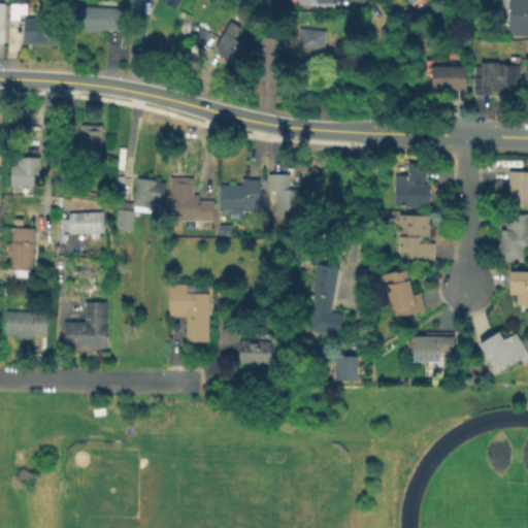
[(182,0),(176,10),(159,0),(182,0)]
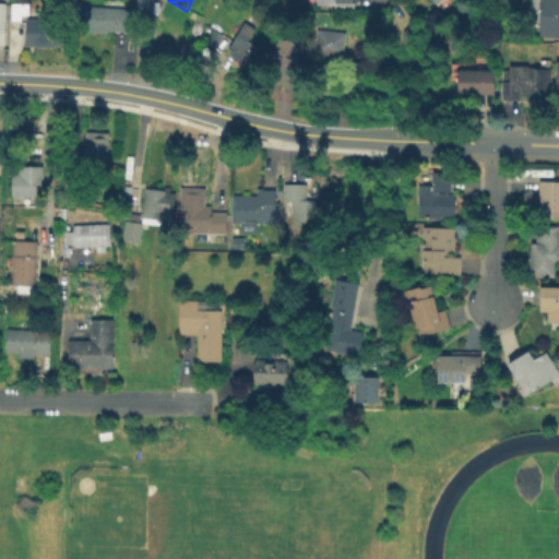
[(355,0),(355,11),(335,11),(334,6),(314,7),(314,0),(355,0)]
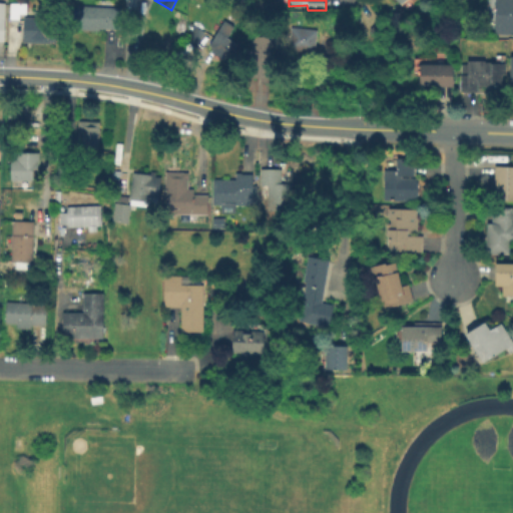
[(512,0),(512,35),(495,35),(496,0),(512,0)]
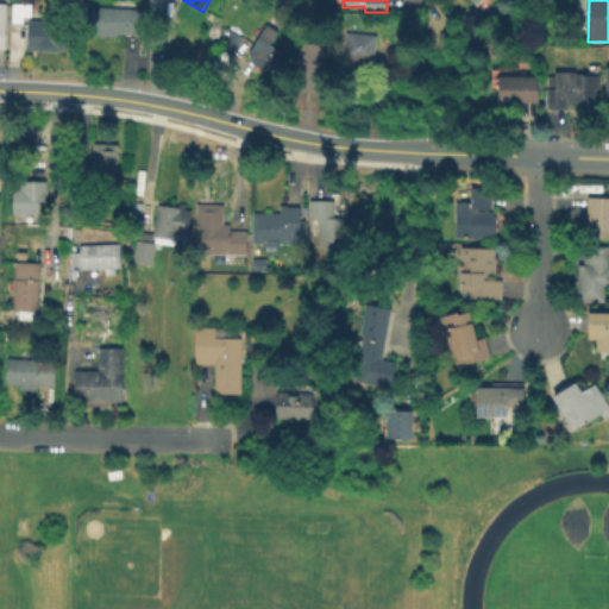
[(67,26),(66,55),(27,52),(29,25),(12,24),(12,5),(32,6),(32,22),(41,23),(41,26),(67,26)]
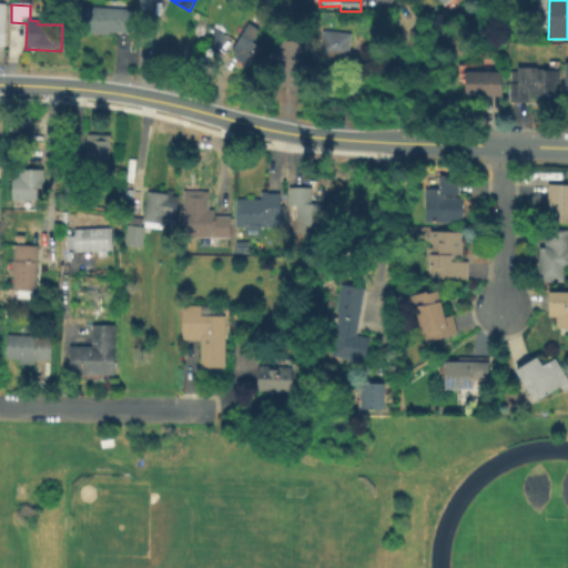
[(135,10),(135,33),(111,33),(111,36),(87,34),(88,8),(135,10)]
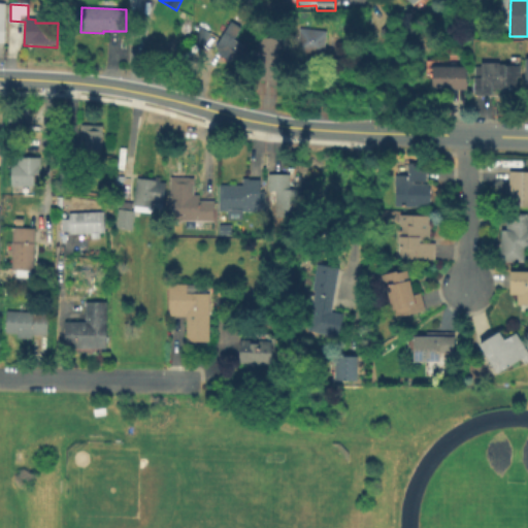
[(245,45),(236,61),(229,57),(227,59),(220,54),(222,52),(216,47),(231,23),(241,29),(235,39),(245,45)]
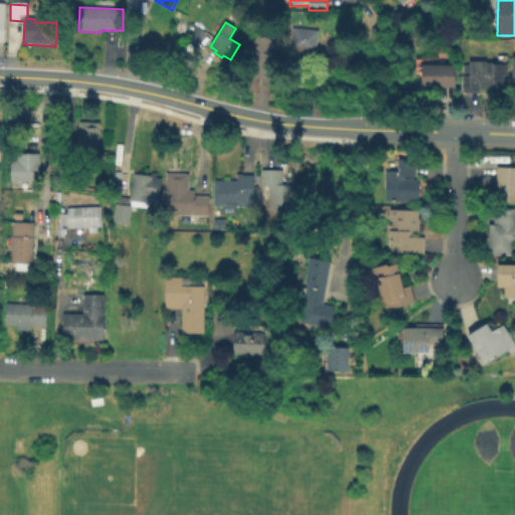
[(384,33),(376,39),(371,30),(378,25),(384,33)]
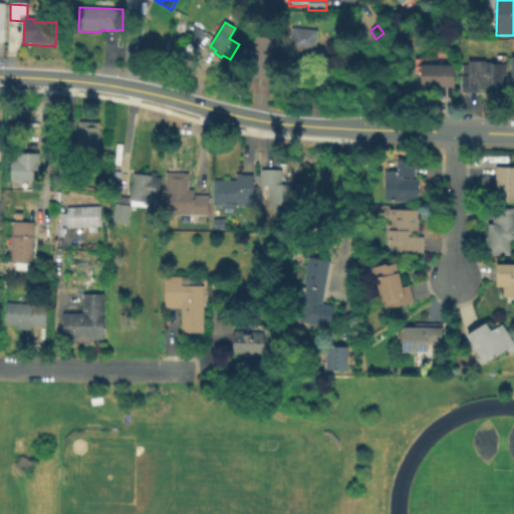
[(206,31),(198,46),(189,41),(196,26),(206,31)]
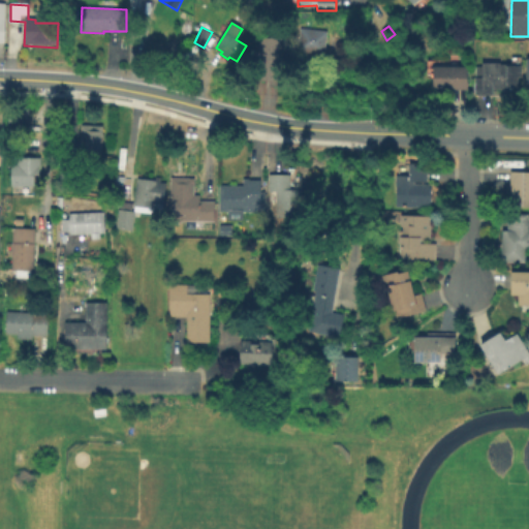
[(329,32),(327,60),(308,59),(309,53),(301,52),(302,30),(329,32)]
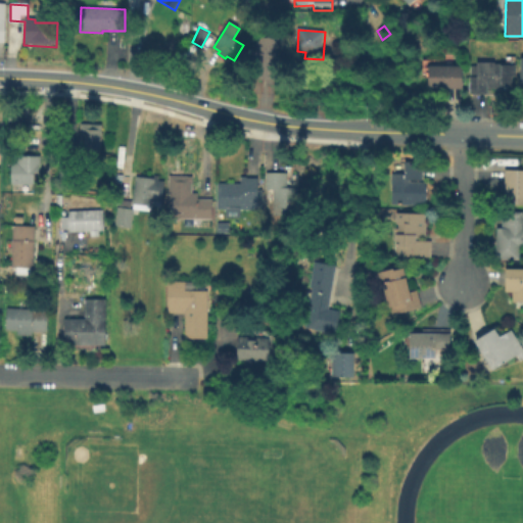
[(284,38),(283,80),(256,80),(257,37),(284,38)]
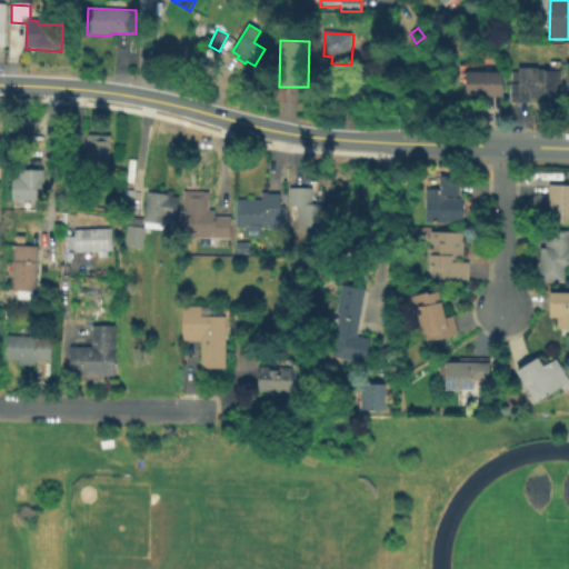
[(538,71),(562,71),(562,82),(557,82),(557,96),(531,96),(531,102),(511,102),(511,72),(519,72),(519,69),(538,69),(538,71)]
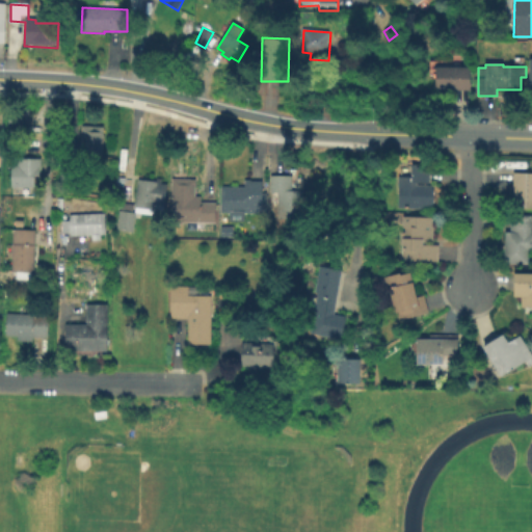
[(471,68),(471,90),(437,90),(437,68),(471,68)]
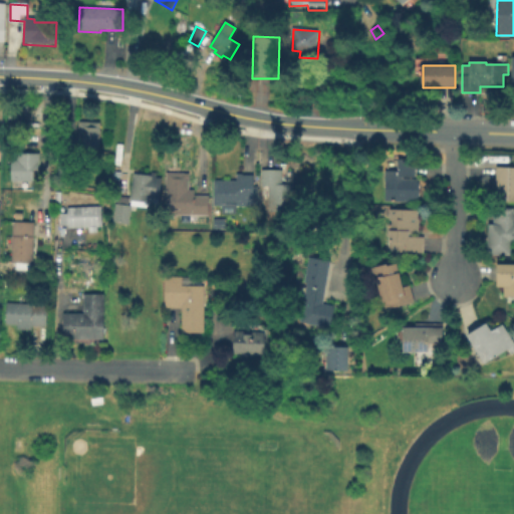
[(30,131),(9,132),(9,107),(29,107),(30,131)]
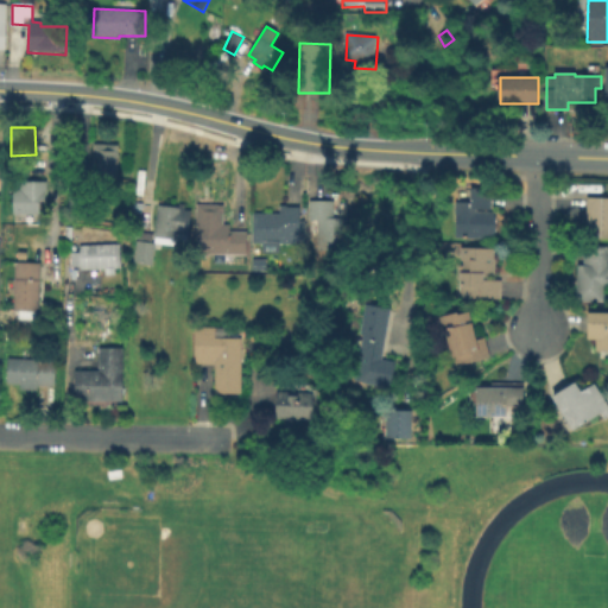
[(119,147),(119,181),(87,181),(88,168),(93,168),(94,146),(119,147)]
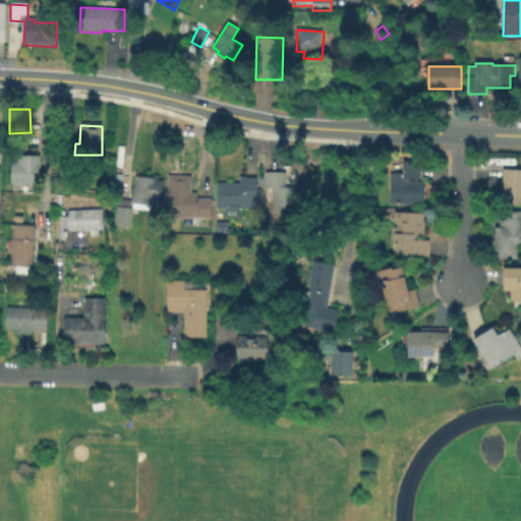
[(64,153),(64,164),(56,163),(57,153),(64,153)]
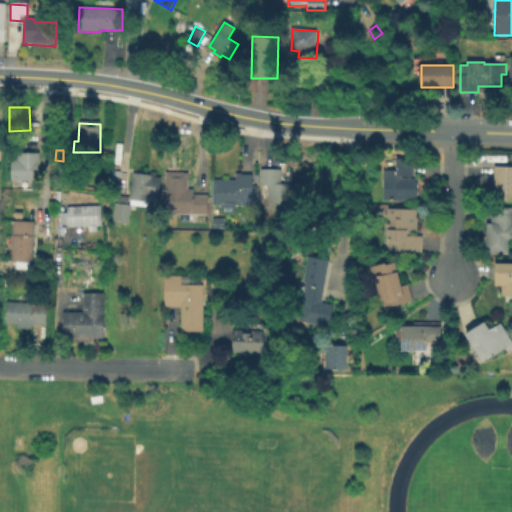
[(40,153),(40,164),(38,164),(38,171),(34,171),(33,189),(11,189),(12,160),(18,160),(18,152),(40,153)]
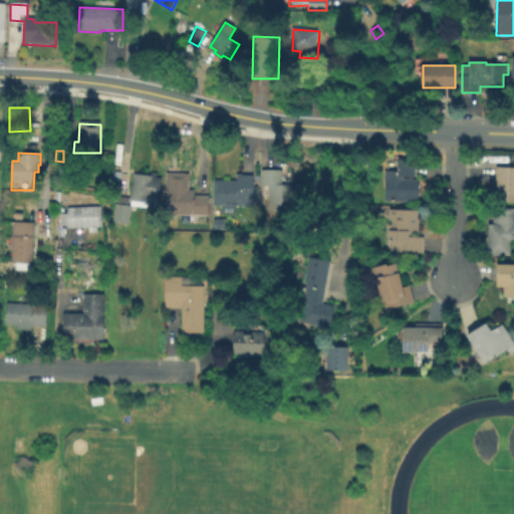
[(384,202),(384,160),(421,160),(420,202),(384,202)]
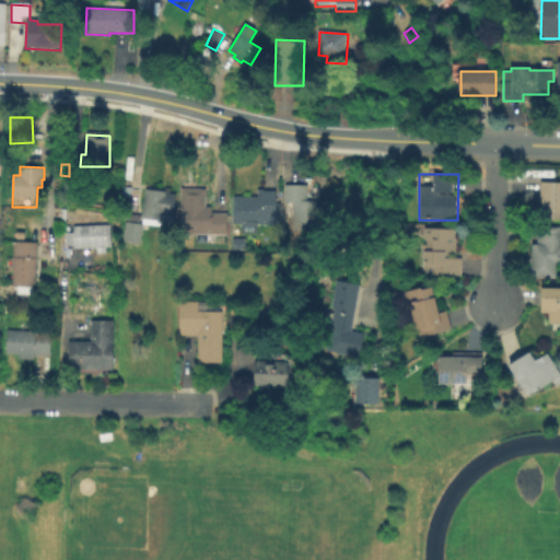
[(83,177),(83,196),(63,196),(65,176),(83,177)]
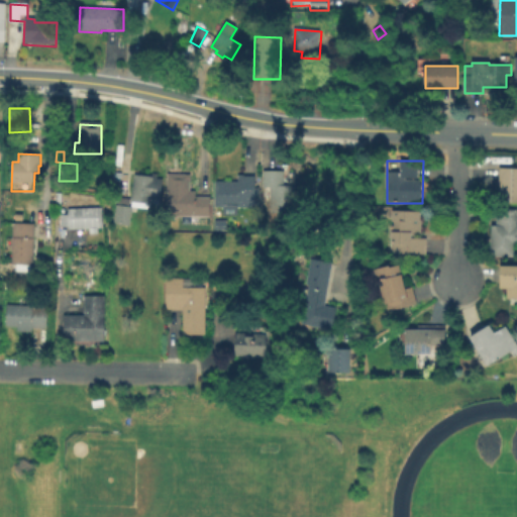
[(516,169),(516,203),(499,203),(501,169),(516,169)]
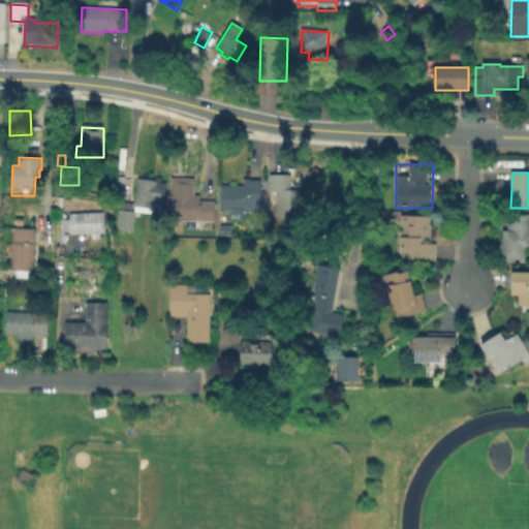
[(304,190),(304,219),(277,218),(278,192),(270,192),(271,175),(292,175),(292,178),(302,178),(302,189),(304,190)]
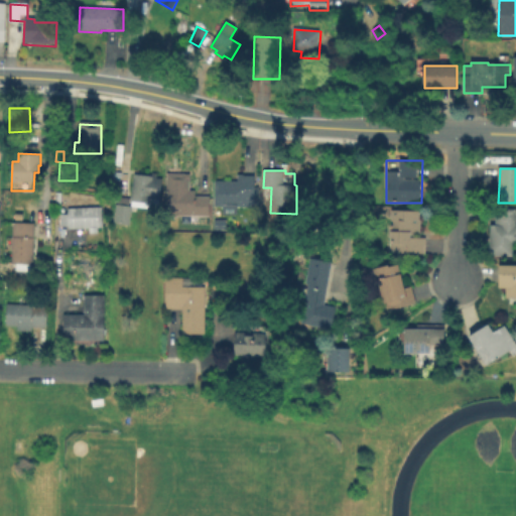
[(209,196),(209,217),(166,217),(166,173),(188,174),(188,189),(195,189),(195,196),(209,196)]
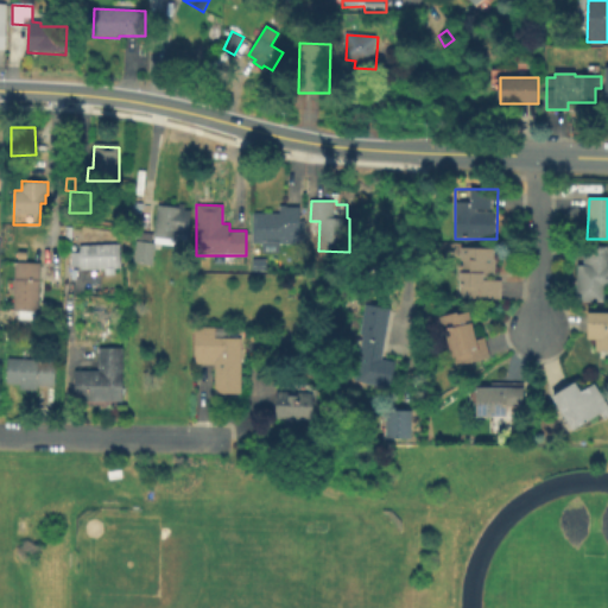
[(157,246),(154,245),(156,239),(152,239),(158,207),(177,209),(178,206),(184,207),(184,213),(192,214),(188,238),(176,236),(175,248),(157,246)]
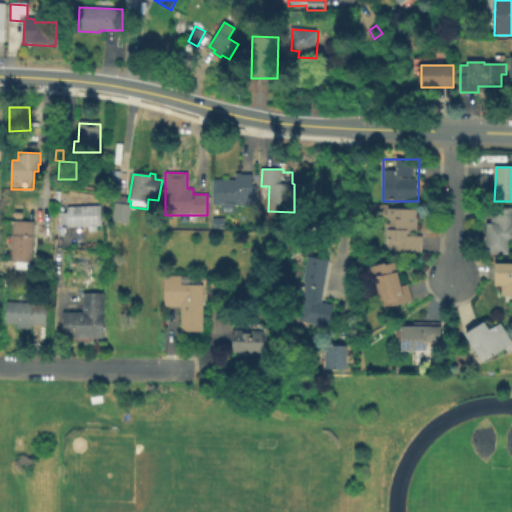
[(253,176),(252,187),(257,188),(257,206),(213,206),(213,180),(235,181),(235,174),(244,174),(244,176),(253,176)]
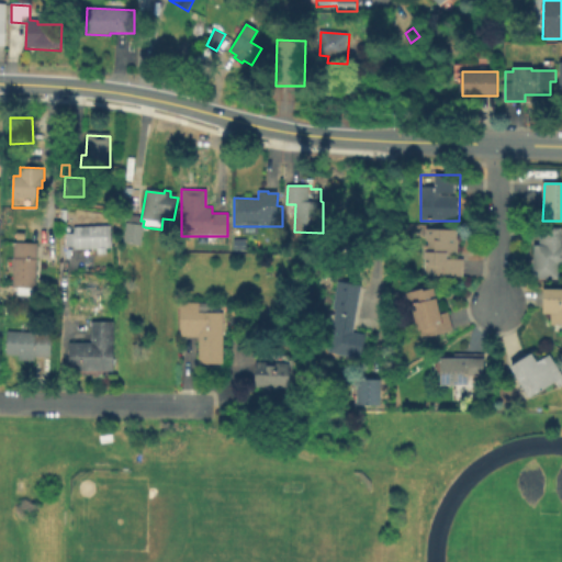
[(143,226),(145,227),(142,247),(124,244),(128,223),(143,226)]
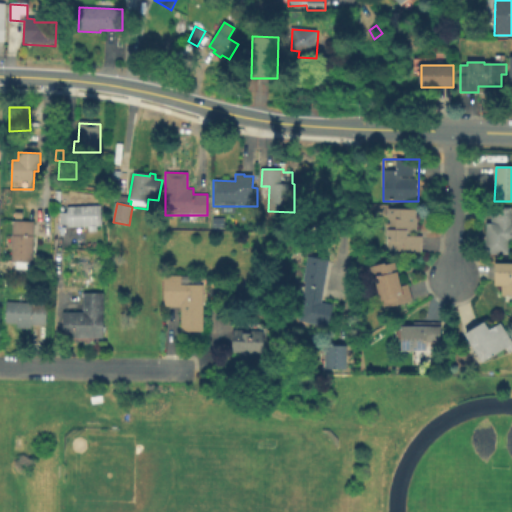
[(101,205),(102,225),(101,226),(67,227),(67,225),(60,225),(59,212),(67,212),(67,207),(101,205)]
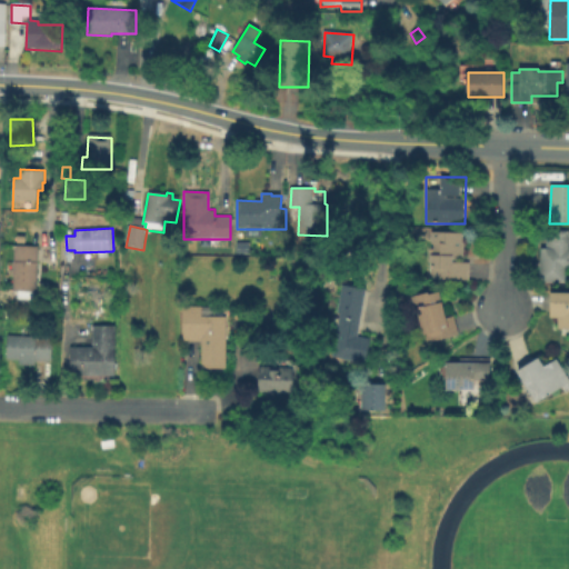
[(568,231),(568,270),(567,270),(567,283),(541,282),(541,249),(547,250),(547,231),(568,231)]
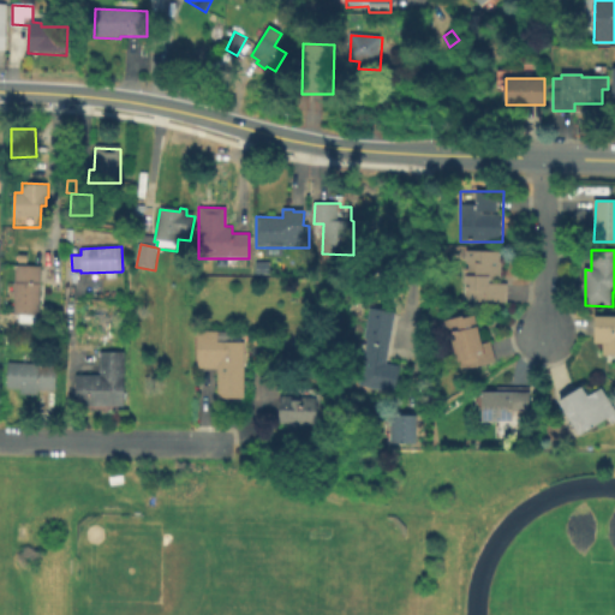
[(508,285),(507,305),(464,303),(465,251),(501,252),(500,284),(508,285)]
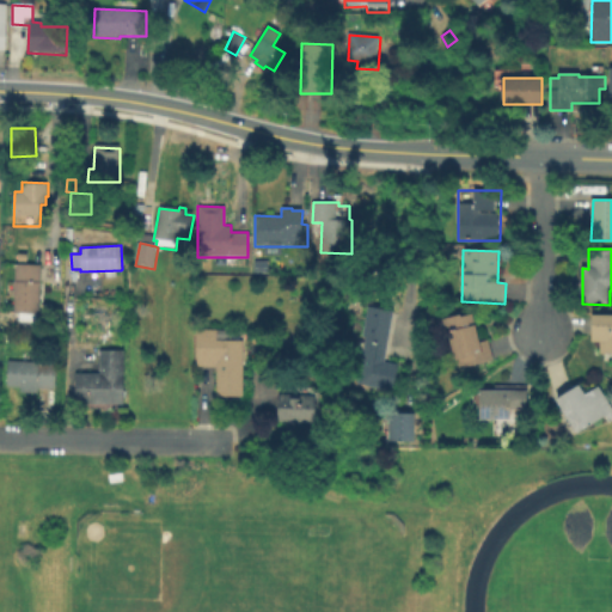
[(268,274),(254,274),(254,263),(268,262),(268,274)]
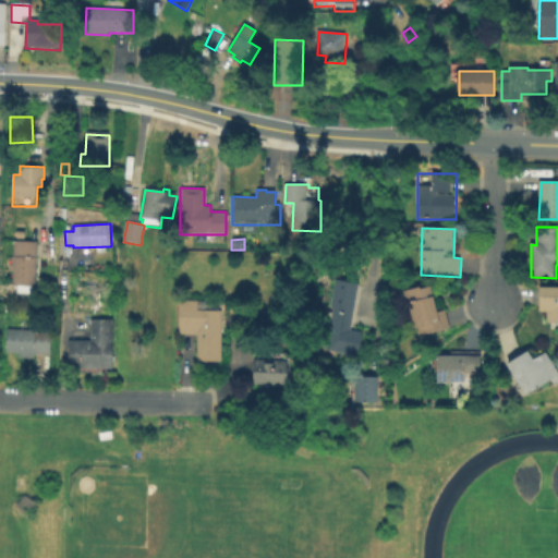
[(38,242),(37,287),(13,286),(14,241),(38,242)]
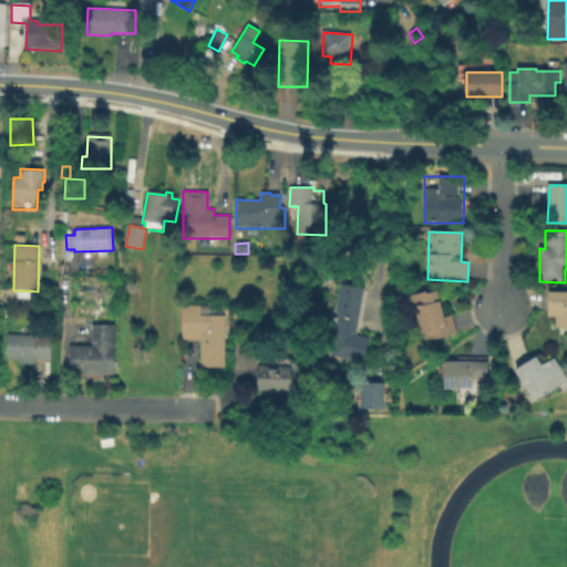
[(367,289),(358,336),(371,339),(366,363),(331,357),(336,333),(329,333),(332,316),(338,316),(342,285),(367,289)]
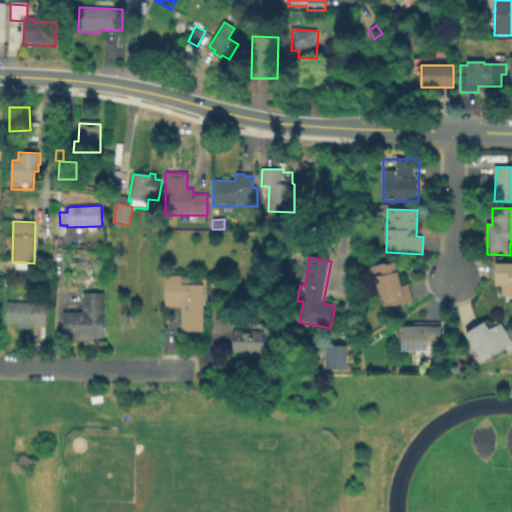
[(396,263),(402,287),(409,285),(413,302),(383,309),(376,280),(374,281),(370,267),(385,264),(386,265),(396,263)]
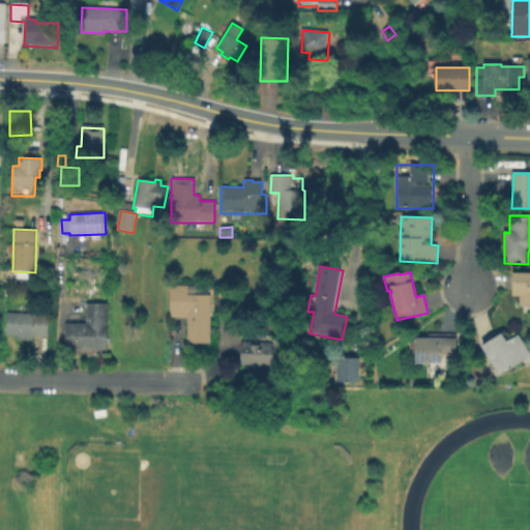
[(529,273),(529,307),(520,307),(520,299),(513,298),(514,273),(529,273)]
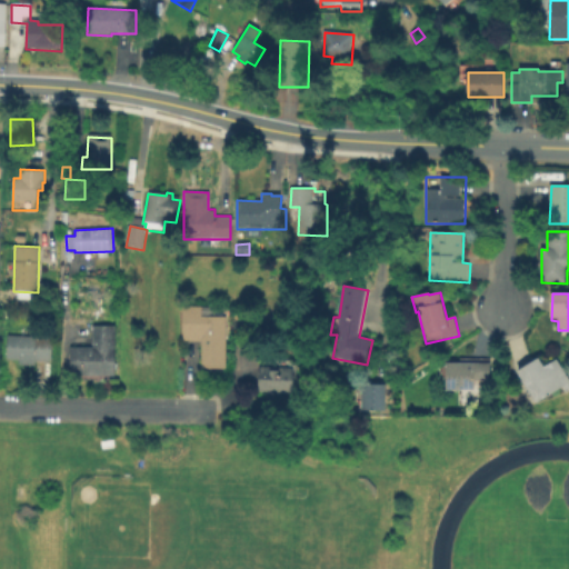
[(228,318),(227,370),(202,370),(202,343),(183,342),(185,308),(205,308),(203,318),(228,318)]
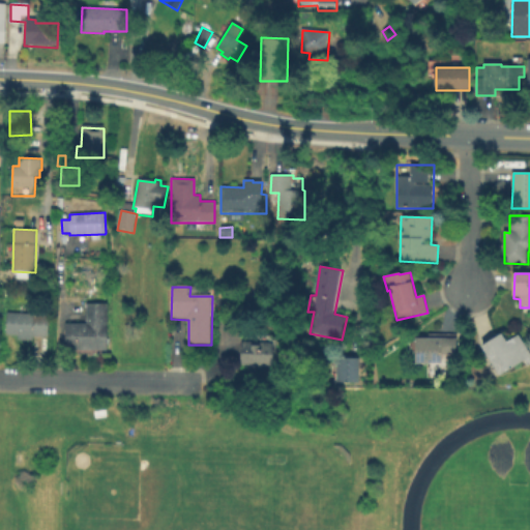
[(108,305),(108,352),(65,351),(65,325),(86,325),(86,304),(108,305)]
